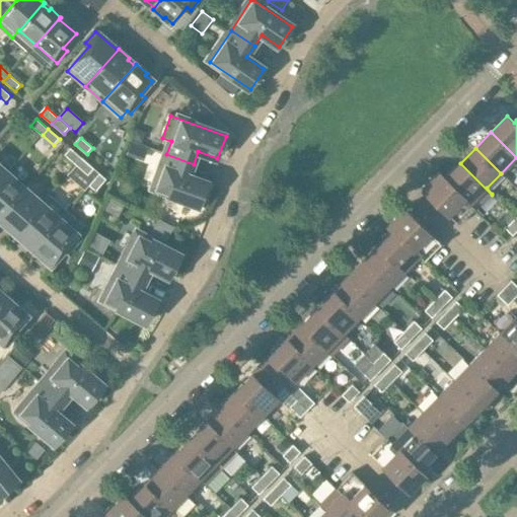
[(77,165),(83,159),(72,149),(66,156),(77,165)]
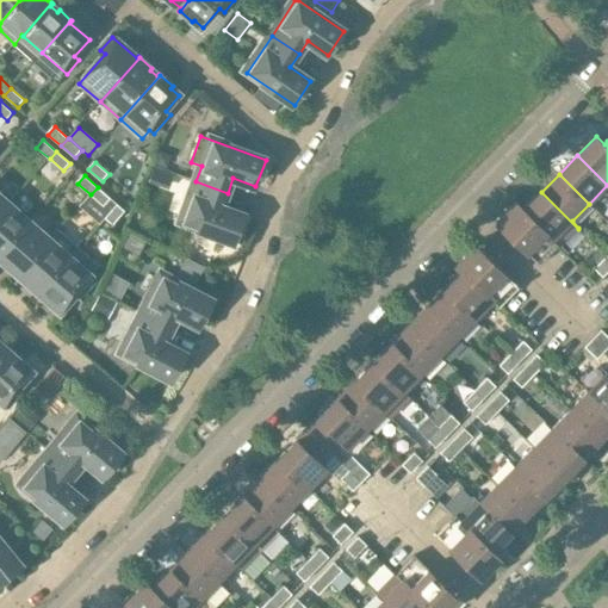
[(222,208),(228,193),(196,181),(181,223),(235,243),(244,216),(222,208)]
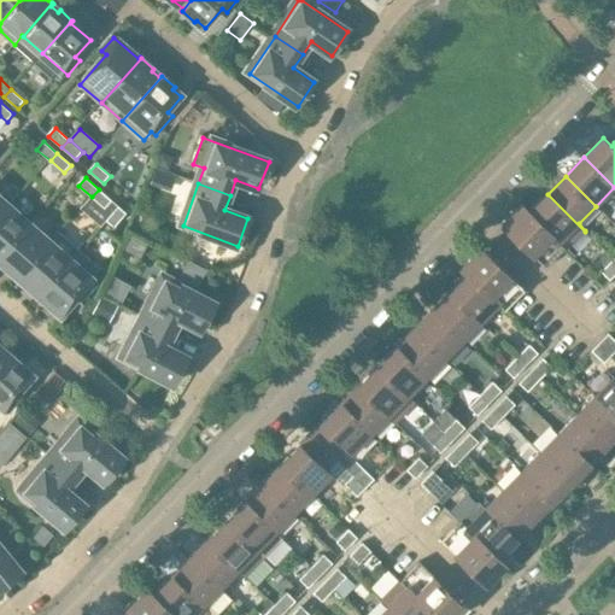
[(112,203),(99,189),(92,197),(106,210),(112,203)]
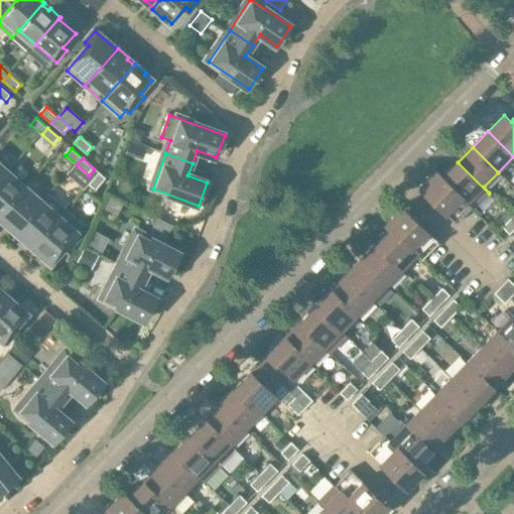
[(489,194),(458,162),(443,177),(437,171),(420,189),(457,225),(489,194)]
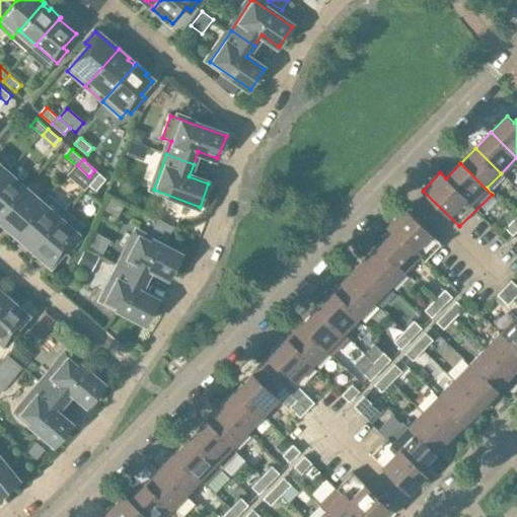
[(0,218),(25,190),(8,174),(0,182),(0,218)]
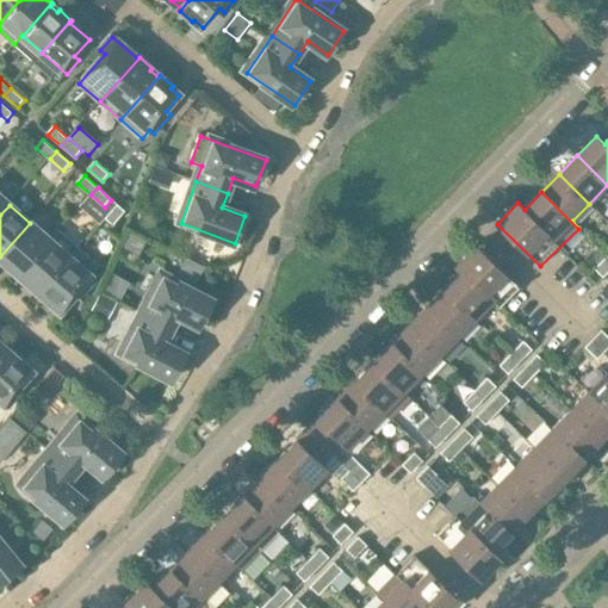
[(118,205),(106,219),(113,225),(125,211),(118,205)]
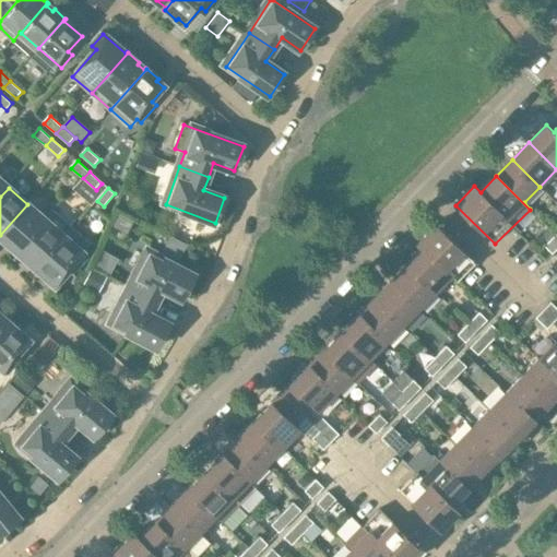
[(16,253),(16,255),(46,221),(45,221),(27,204),(0,235),(0,239),(10,248),(11,246),(18,251),(16,253)]
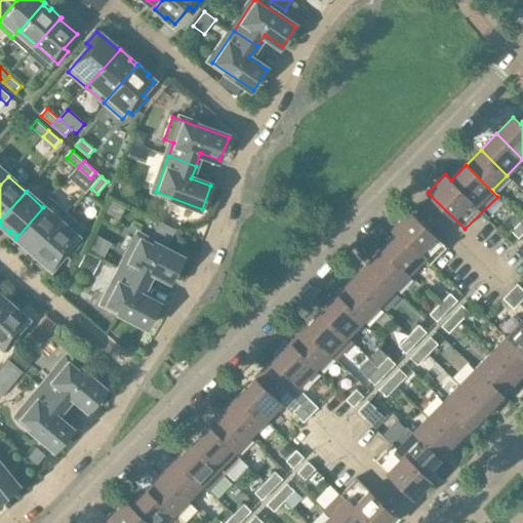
[(33,253),(34,254),(67,215),(48,200),(42,207),(43,207),(15,239),(27,248),(28,246),(35,251),(33,253)]
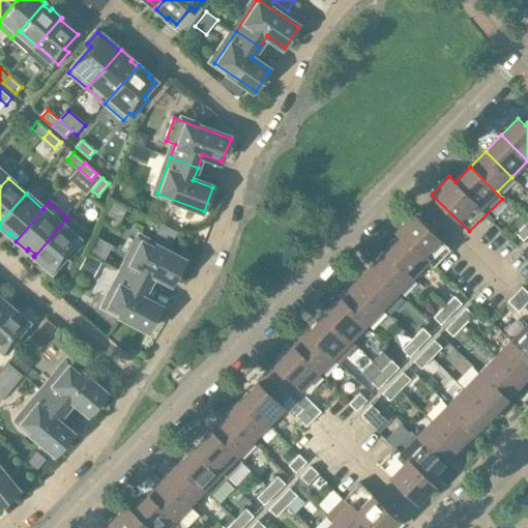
[(403,235),(435,266),(451,250),(413,212),(396,231),(402,236),(403,235)]
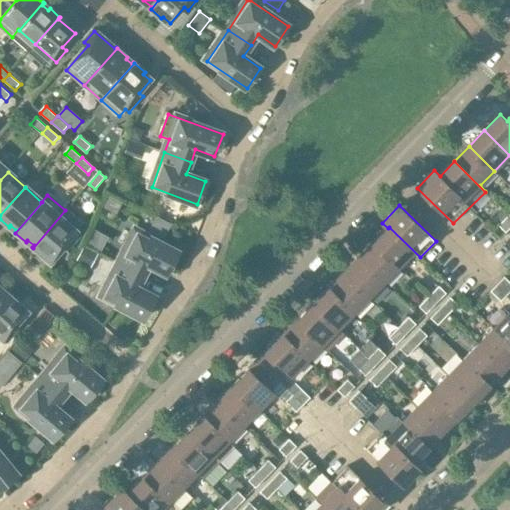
[(65,210),(33,248),(43,257),(45,255),(52,261),(66,245),(69,249),(80,236),(77,233),(83,226),(65,210)]
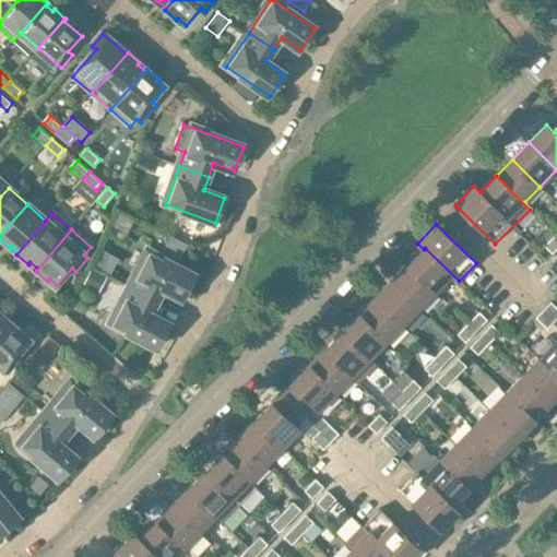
[(556,236),(545,247),(553,255),(556,250),(556,236)]
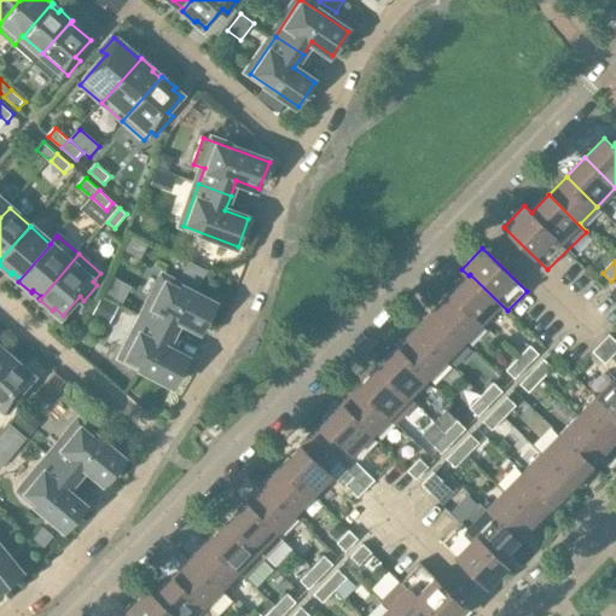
[(207,272),(190,263),(182,278),(199,288),(207,272)]
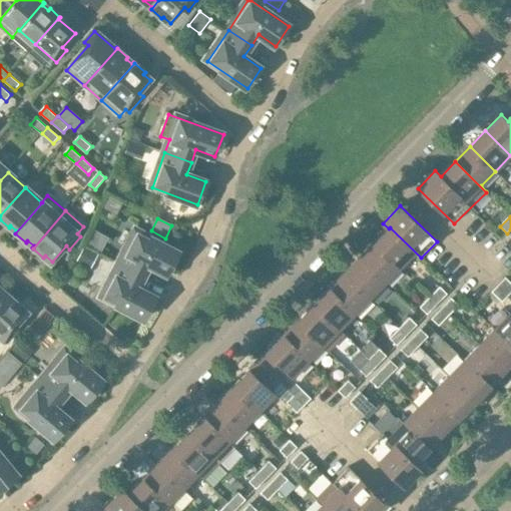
[(389,228),(375,243),(400,268),(415,253),(420,259),(421,258),(390,227),(389,228)]
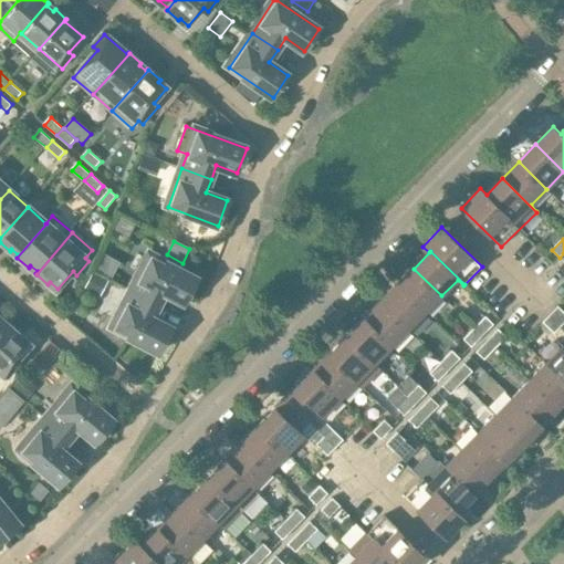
[(131,292),(158,305),(165,292),(186,303),(198,279),(149,254),(131,292)]
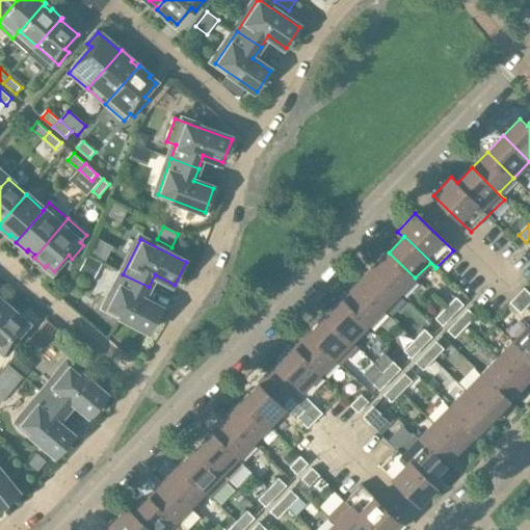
[(389,253),(373,268),(399,294),(415,277),(389,253)]
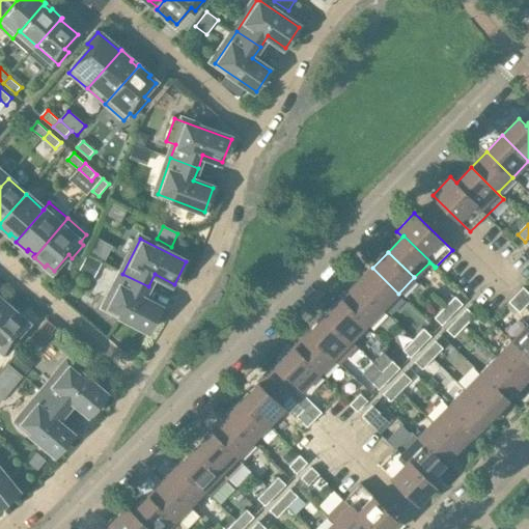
[(383,309),(398,294),(372,268),(357,283),(383,309)]
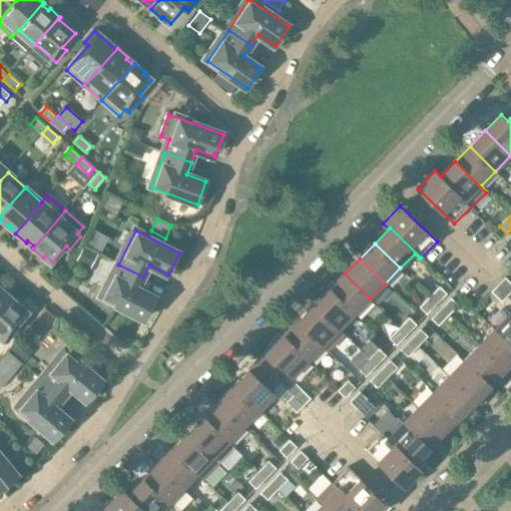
[(137,289),(143,277),(118,265),(102,298),(145,320),(156,298),(137,289)]
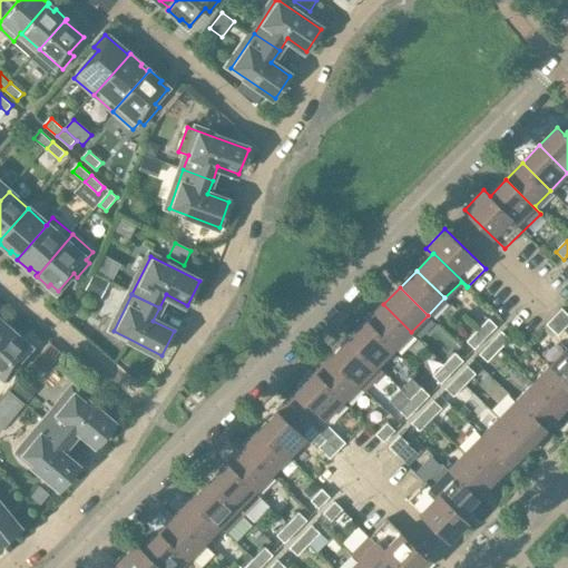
[(383,304),(366,322),(394,349),(411,332),(383,304)]
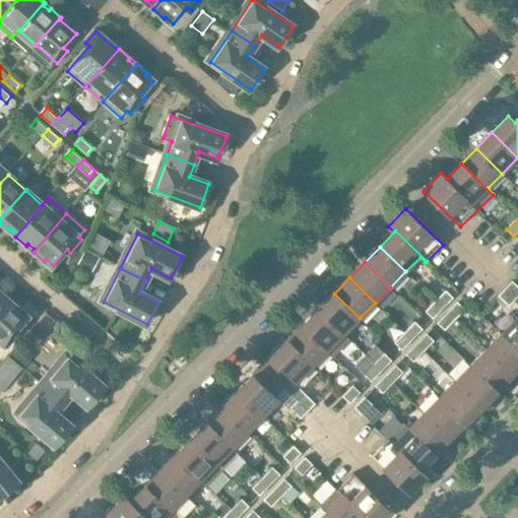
[(506,289),(517,300),(517,285),(513,281),(506,289)]
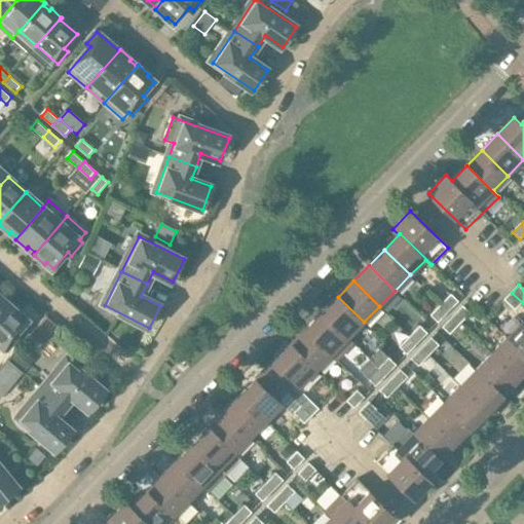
[(523,303),(512,293),(504,300),(516,310),(523,303)]
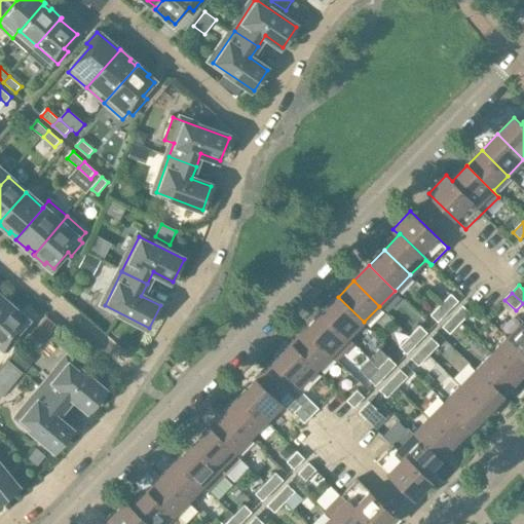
[(0,319),(12,305),(11,304),(10,306),(4,301),(5,299),(0,294),(0,319)]
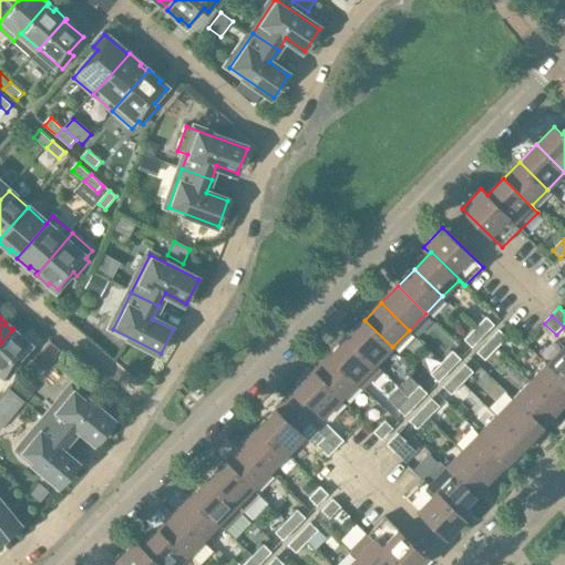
[(488,318),(476,329),(484,337),(495,326),(488,318)]
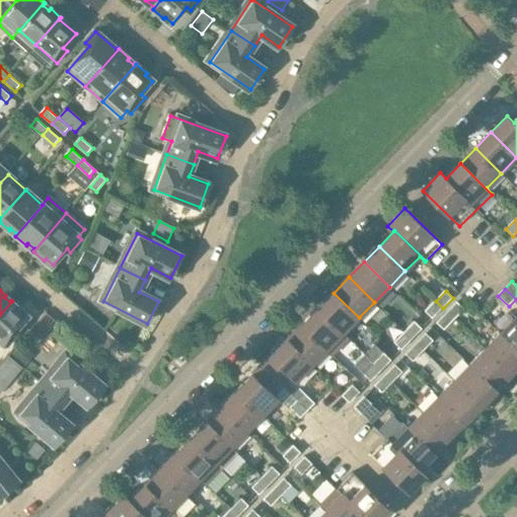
[(334,293),(317,309),(344,334),(346,330),(359,317),(334,293)]
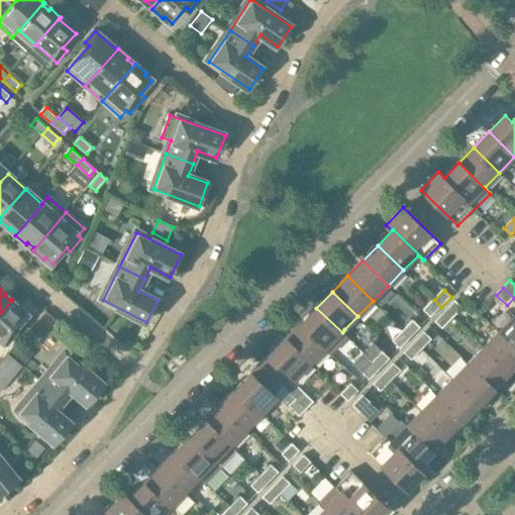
[(21,308),(12,300),(0,313),(0,347),(4,342),(8,345),(18,333),(15,330),(27,316),(20,310),(21,308)]
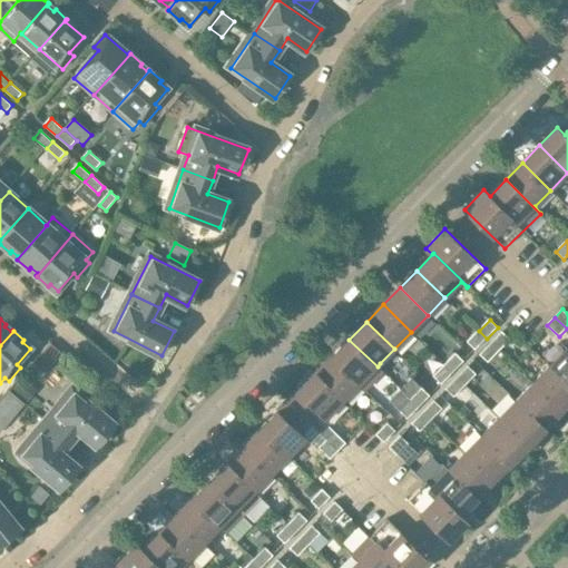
[(487,339),(479,331),(468,342),(476,350),(487,339)]
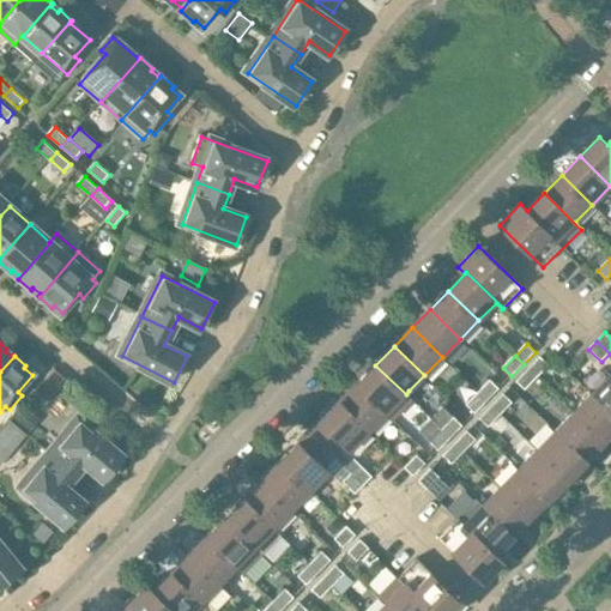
[(542,357),(528,369),(538,379),(550,366),(542,357)]
